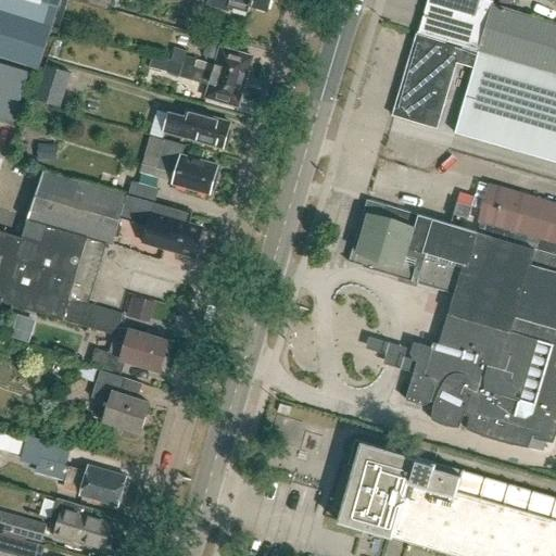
[(0,0),(0,55),(38,67),(59,0),(0,0)]
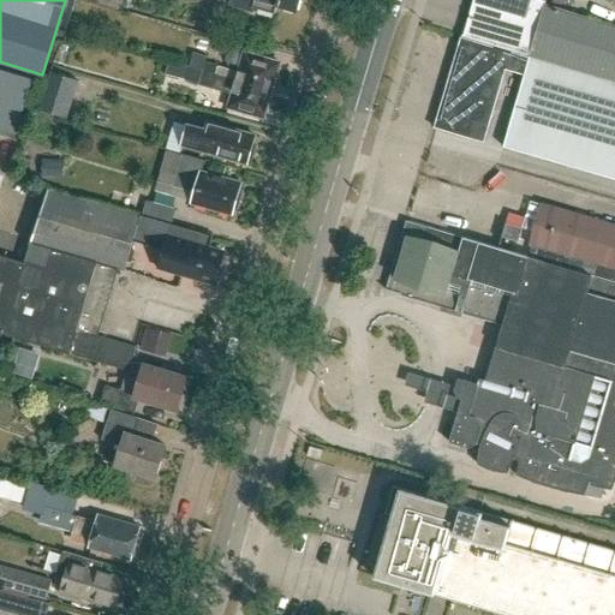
[(77,0),(121,13),(124,0),(77,0)]
